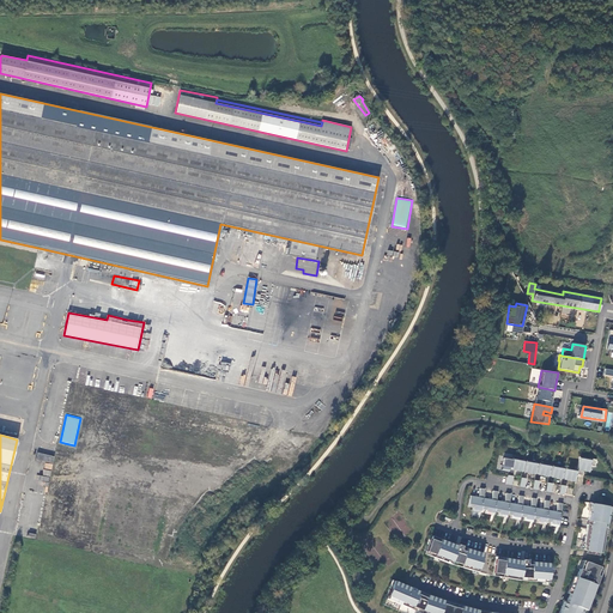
[(511,469),(513,461),(504,459),(501,471),(509,473),(509,468),(511,469)]
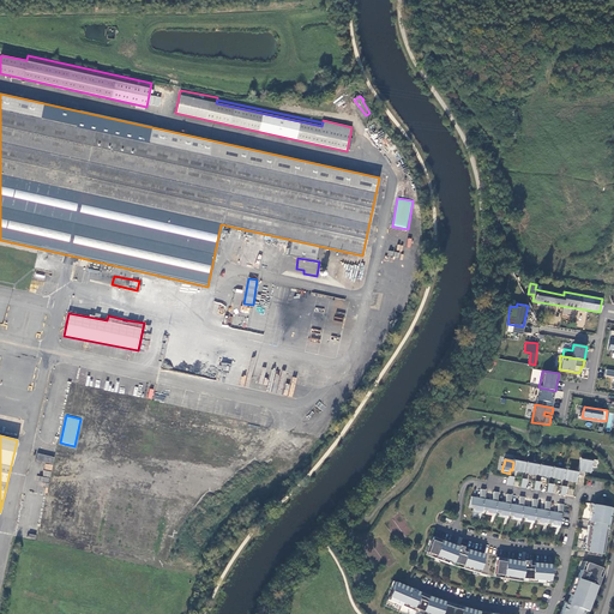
[(523,474),(525,462),(515,459),(513,462),(512,470),(512,471),(523,474)]
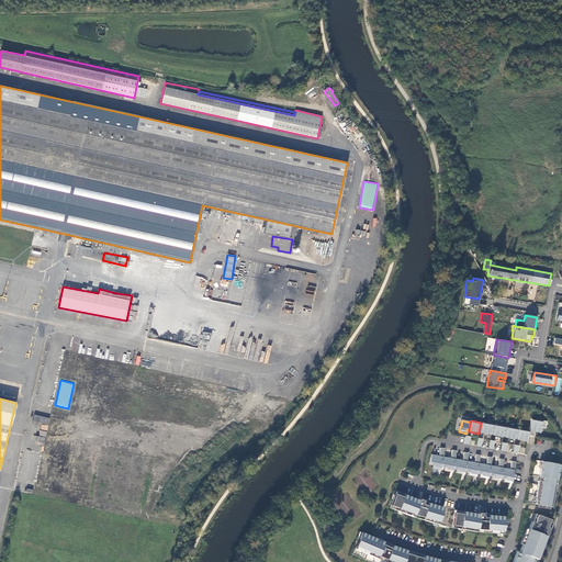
[(547,423),(531,420),(529,433),(528,436),(534,437),(534,434),(540,435),(541,429),(546,430),(547,423)]
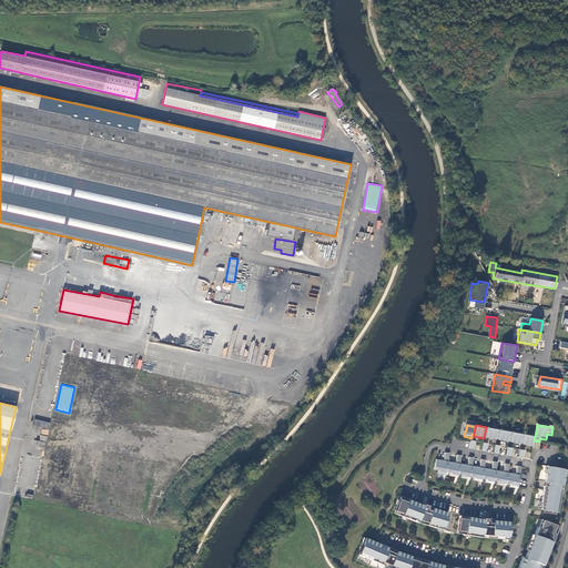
[(496,440),(498,429),(488,427),(486,438),(496,440)]
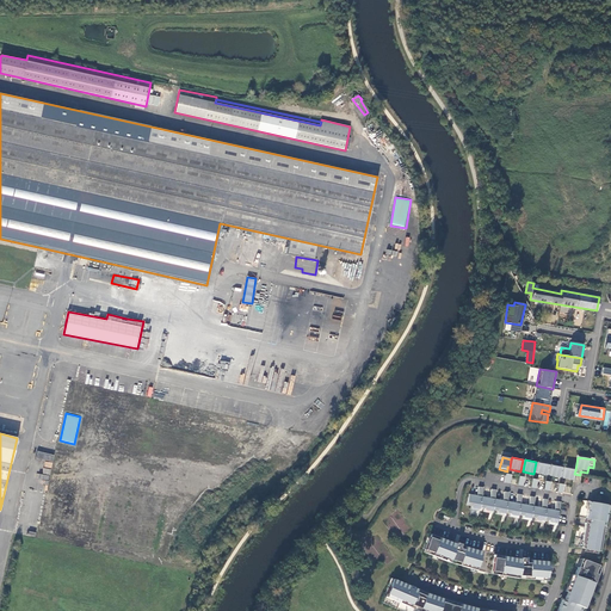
[(549,464),(538,463),(536,475),(547,476),(549,464)]
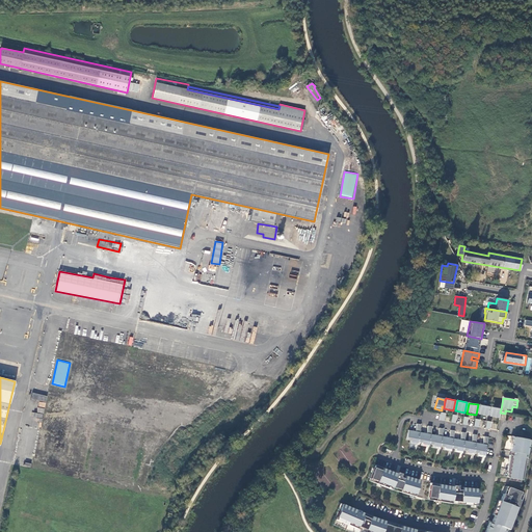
[(489,407),(480,405),(478,416),(487,418),(489,407)]
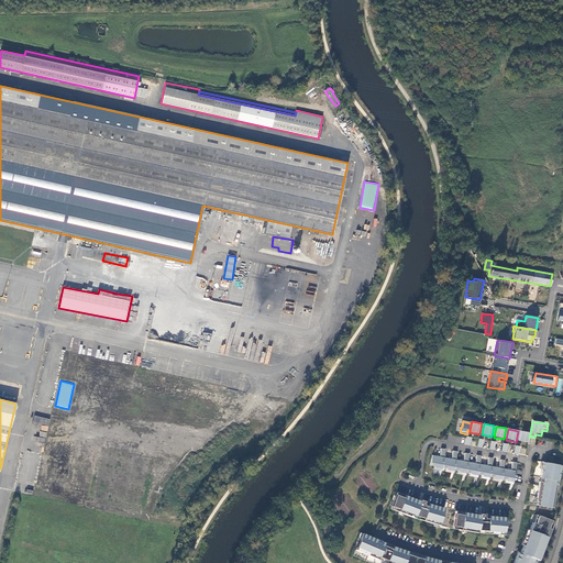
[(530,433),(520,431),(518,442),(528,444),(529,437),(530,433)]
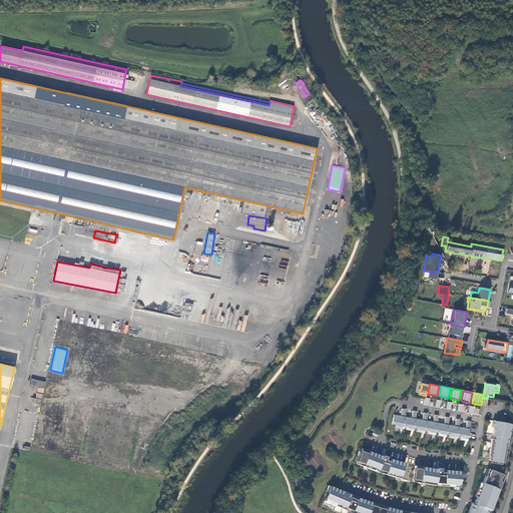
[(400,417),(393,415),(391,425),(402,427),(404,418),(406,410),(402,409),(400,417)]
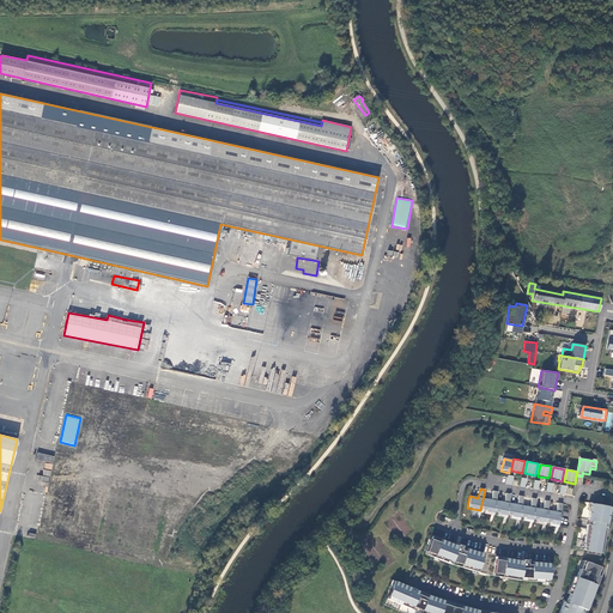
[(491,501),(483,499),(480,510),(493,513),(496,502),(497,492),(492,492),(491,501)]
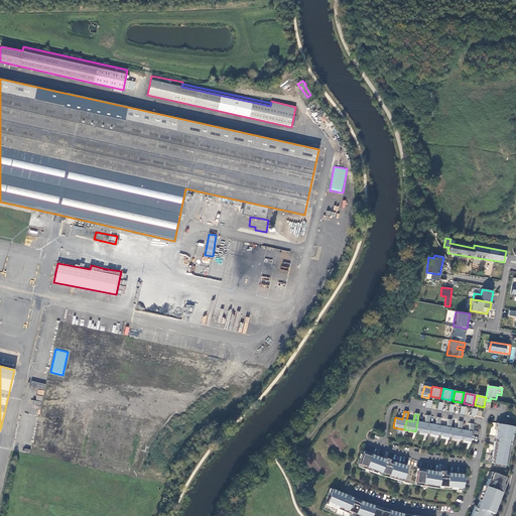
[(424,423),(417,422),(415,431),(426,433),(428,424),(429,416),(425,416),(424,423)]
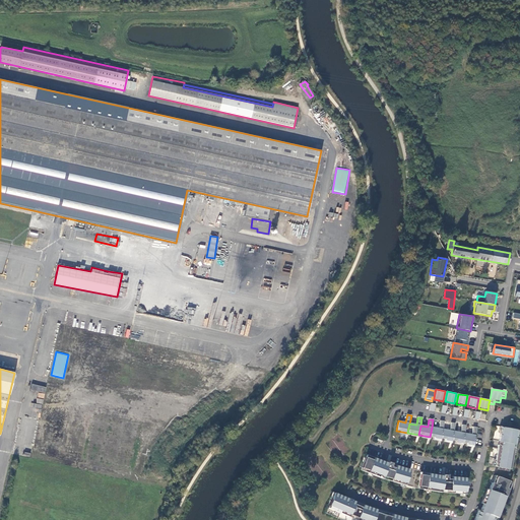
[(438,429),(432,428),(430,437),(441,439),(442,430),(444,423),(440,421),(438,429)]
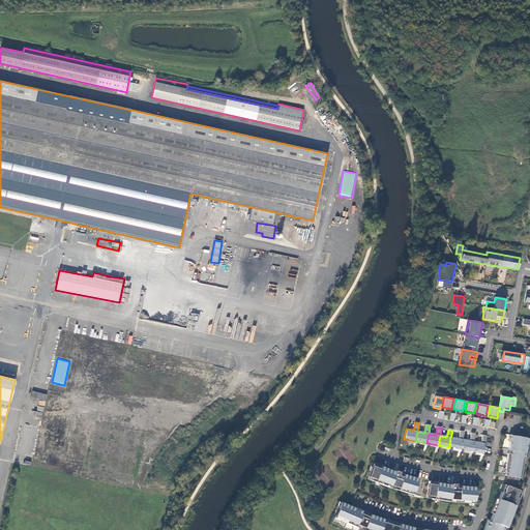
[(450,438),(449,447),(460,449),(462,440),(464,433),(460,432),(458,439),(450,438)]
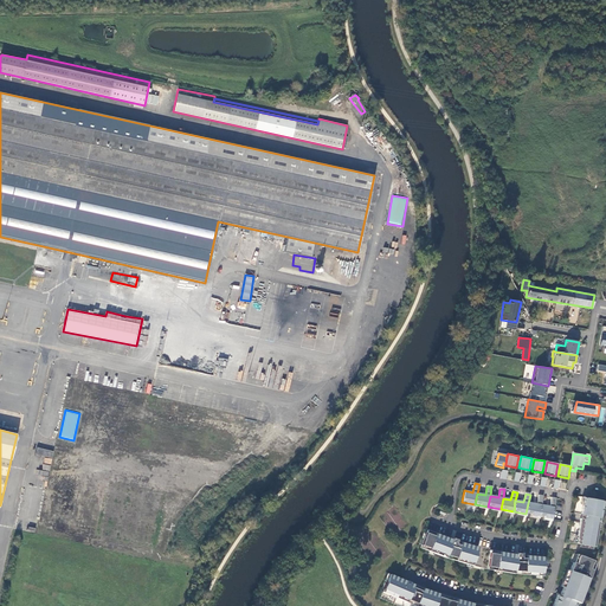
[(528,503),(526,514),(539,516),(541,505),(542,497),(539,496),(536,504),(528,503)]
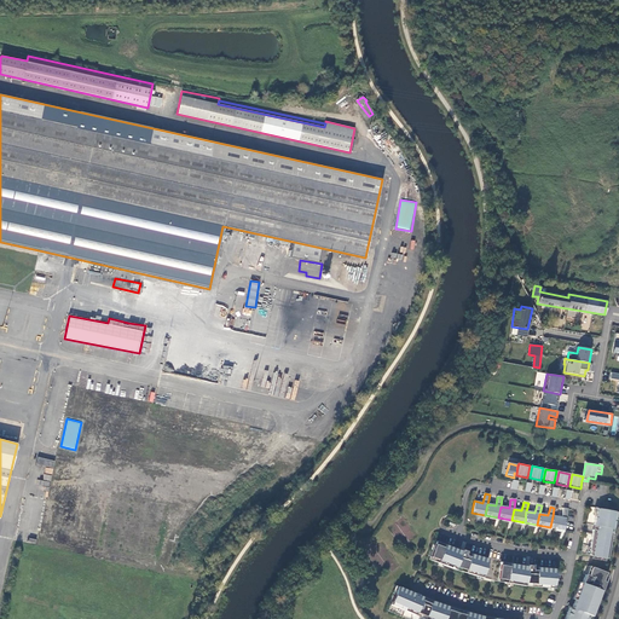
[(553,516),(550,527),(563,531),(567,510),(562,509),(561,519),(553,516)]
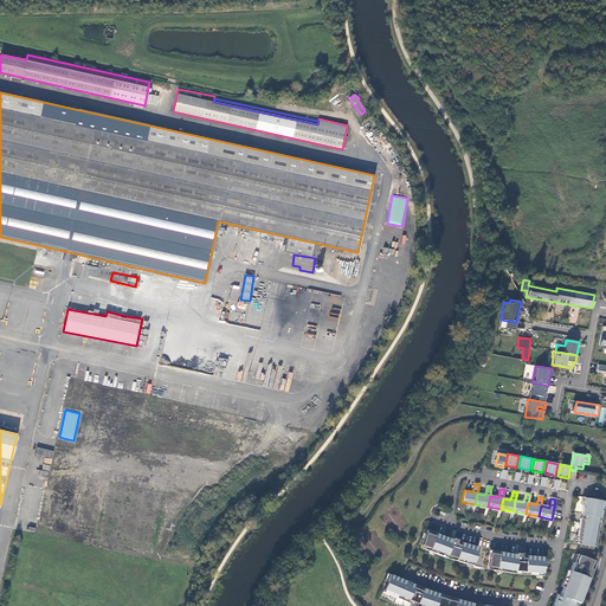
[(591,501),(584,500),(580,516),(584,516),(582,521),(580,520),(575,541),(577,541),(577,546),(580,546),(594,548),(599,523),(603,503),(594,501),(594,500),(591,500),(591,501)]
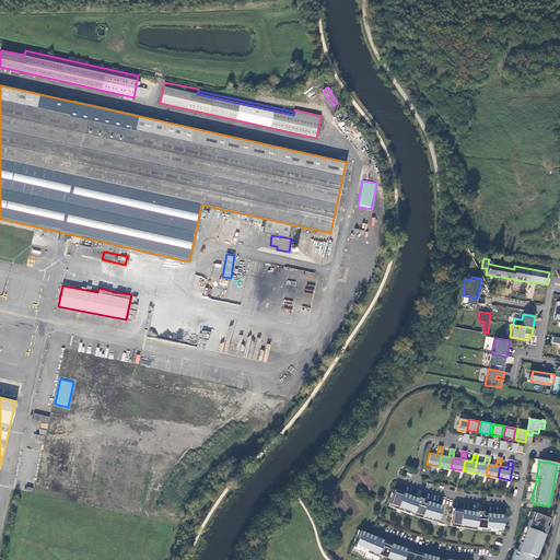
[(417,499),(394,490),(388,503),(396,506),(395,510),(411,515),(411,513),(420,515),(419,518),(435,523),(441,506),(421,500),(421,499),(417,498),(417,499)]
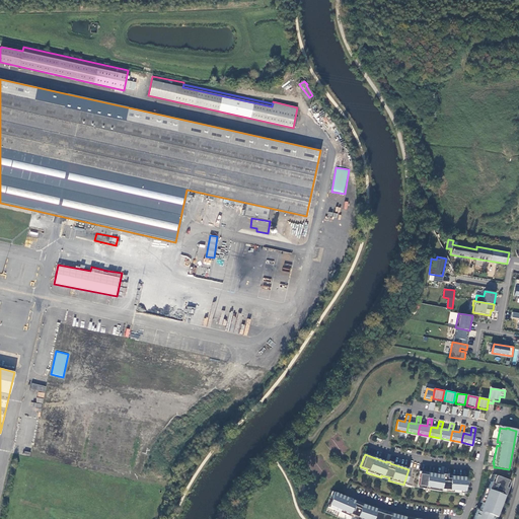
[(441,475),(419,471),(417,486),(424,487),(423,490),(439,492),(440,490),(448,491),(447,493),(463,495),(464,482),(464,478),(446,476),(446,475),(442,474),(441,475)]
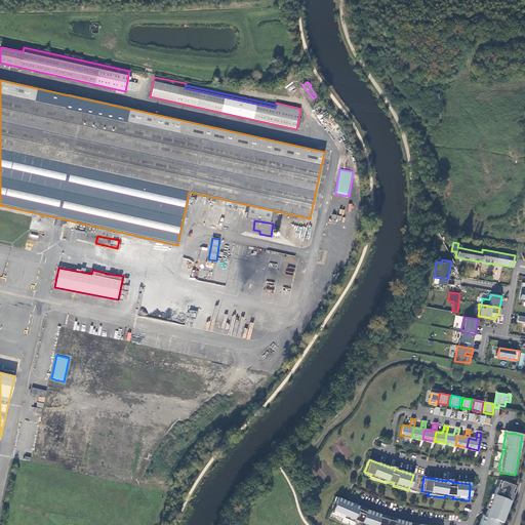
[(506,484),(500,482),(497,489),(495,488),(484,517),(481,517),(478,524),(497,524),(498,523),(500,524),(503,517),(501,516),(507,501),(510,502),(512,495),(510,494),(513,487),(508,485),(509,484),(506,483),(506,484)]
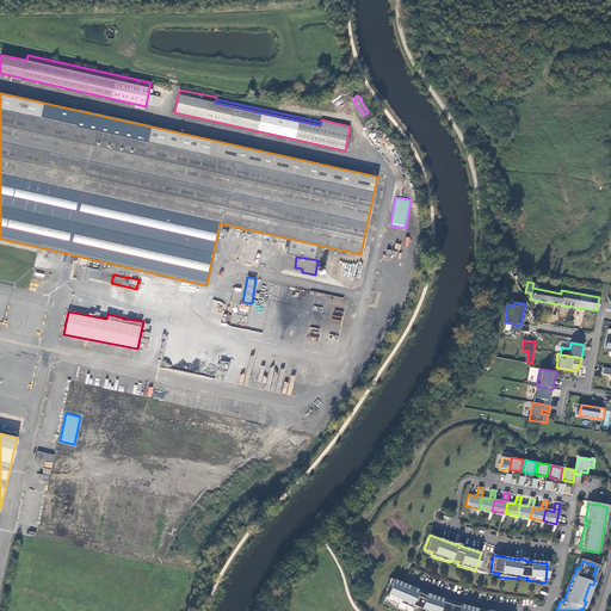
[(489,610),(488,610),(486,610),(476,609),(450,602),(425,593),(413,588),(413,587),(408,585),(408,586),(392,579),(384,597),(409,608),(411,604),(419,609),(418,610),(489,610)]
